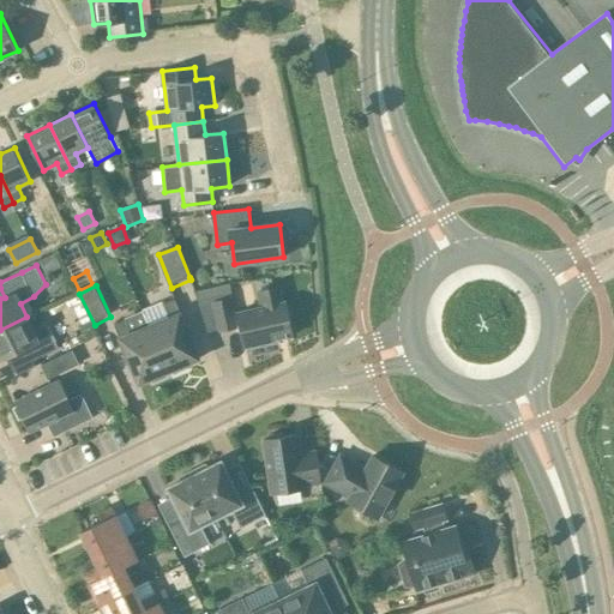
[(283,302),(281,287),(258,292),(262,308),(239,313),(246,345),(293,336),(286,302),(283,302)]
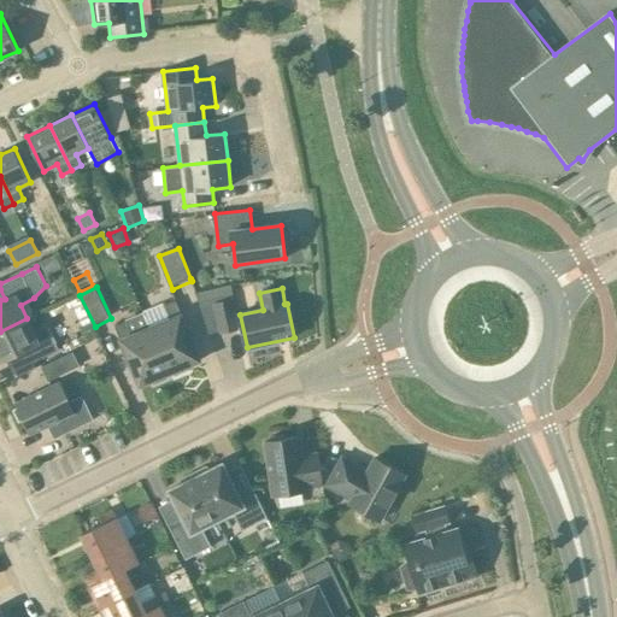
[(188,369),(189,365),(200,360),(175,300),(164,305),(170,318),(151,327),(170,372),(172,371),(176,374),(188,369)]
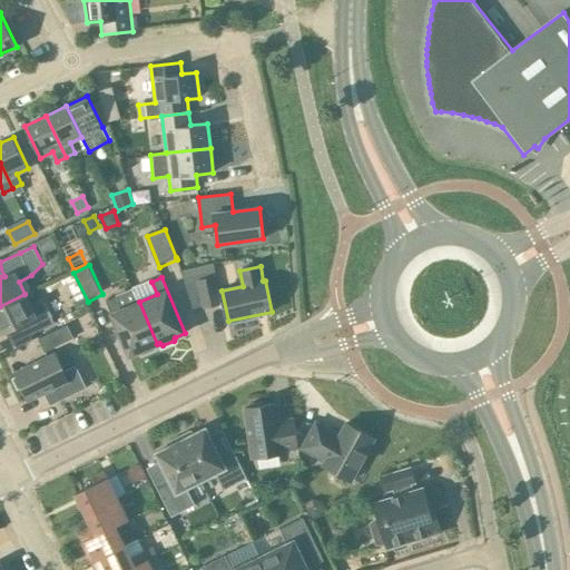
[(206,310),(223,306),(217,278),(199,282),(206,310)]
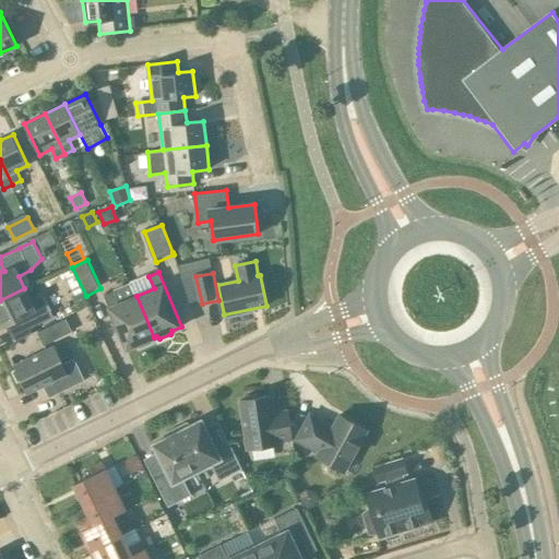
[(24,316),(31,329),(34,326),(54,317),(43,295),(34,298),(31,300),(24,288),(0,300),(0,328),(6,325),(24,316)]
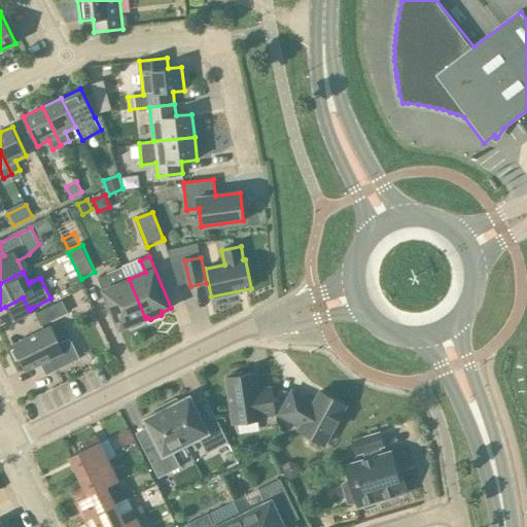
[(119,329),(129,325),(132,327),(142,323),(142,320),(145,318),(129,279),(112,285),(108,274),(98,278),(119,329)]
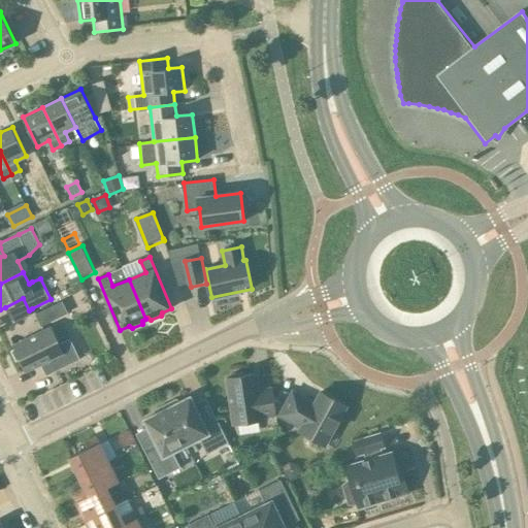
[(50,305),(36,311),(41,323),(55,317),(50,305)]
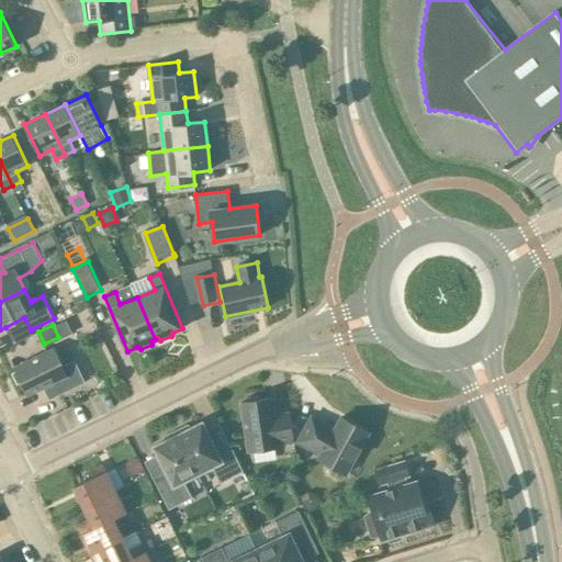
[(63,366),(55,348),(15,368),(27,394),(43,386),(49,400),(86,382),(75,360),(63,366)]
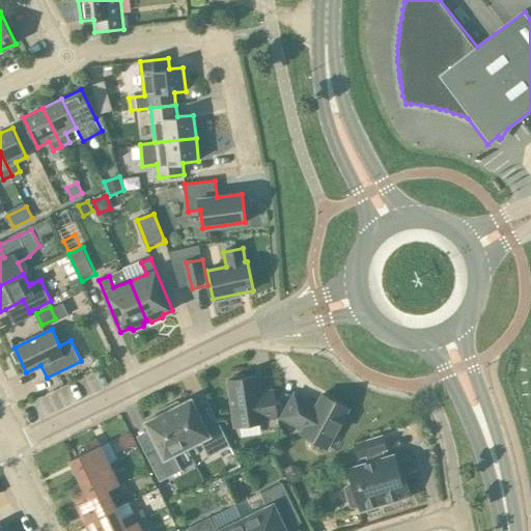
[(232,374),(230,380),(228,380),(235,426),(263,422),(263,419),(278,417),(274,390),(259,392),(257,375),(246,378),(243,373),(232,374)]
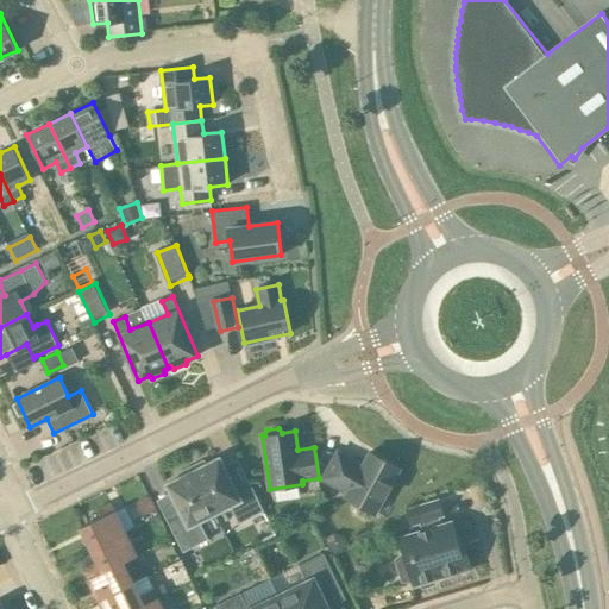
[(362,468),(352,462),(353,459),(338,451),(322,479),(347,494),(345,497),(376,514),(400,469),(370,452),(362,468)]
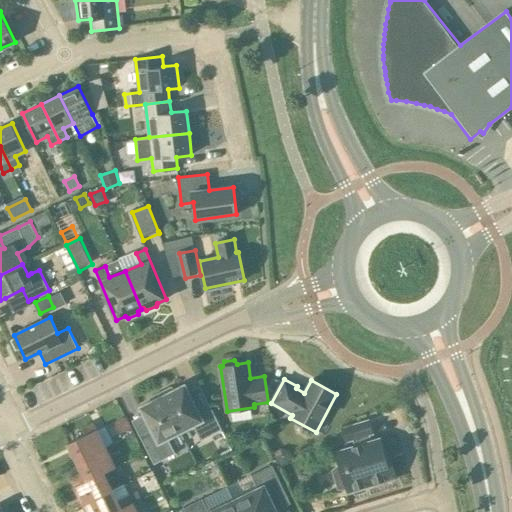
[(171,386),(160,391),(180,431),(192,425),(200,440),(222,430),(208,403),(196,409),(184,384),(176,388),(171,386)]
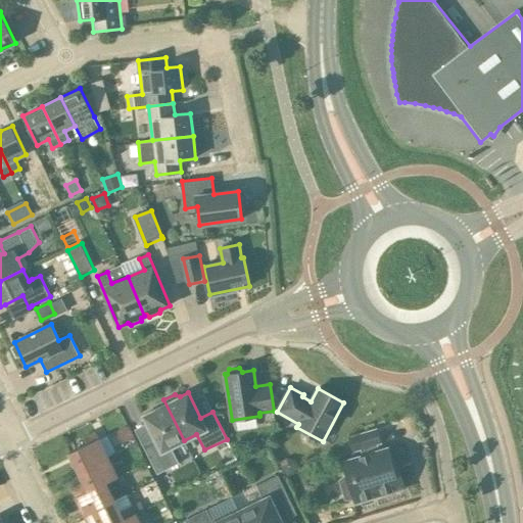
[(184,440),(163,399),(153,406),(152,411),(143,416),(155,440),(143,446),(157,474),(179,463),(171,447),(184,440)]
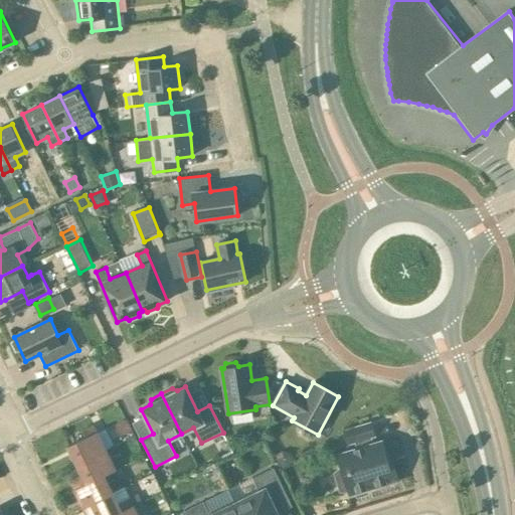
[(126,418),(115,423),(120,436),(132,431),(126,418)]
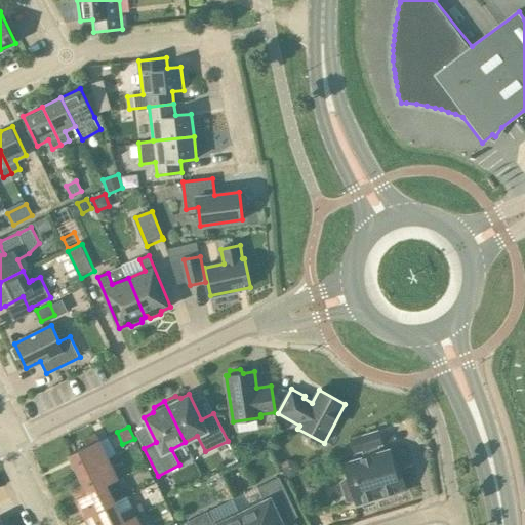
[(78,473),(108,458),(95,432),(83,438),(87,445),(69,454),(78,473)]
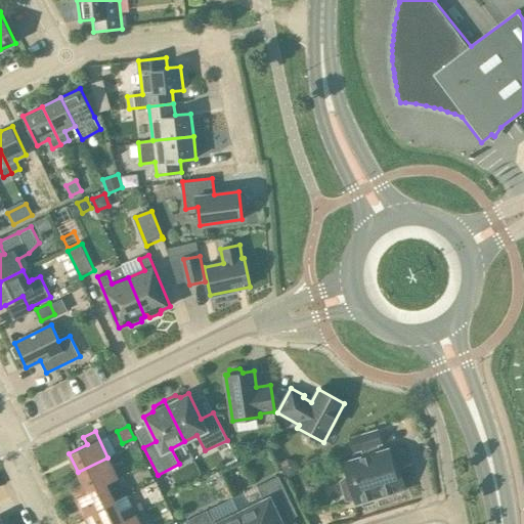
[(348,499),(355,499),(356,504),(361,503),(363,505),(374,501),(374,498),(404,489),(397,464),(393,465),(388,449),(380,451),(378,444),(381,443),(377,431),(351,438),(355,451),(360,449),(362,456),(344,463),(347,473),(341,479),(348,499)]
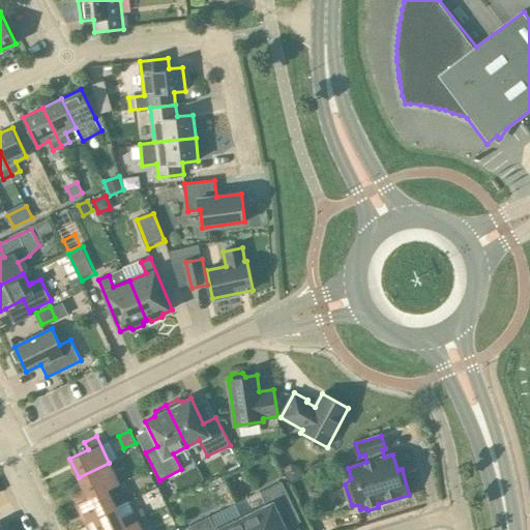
[(77,503),(118,482),(109,463),(79,477),(84,488),(72,494),(77,503)]
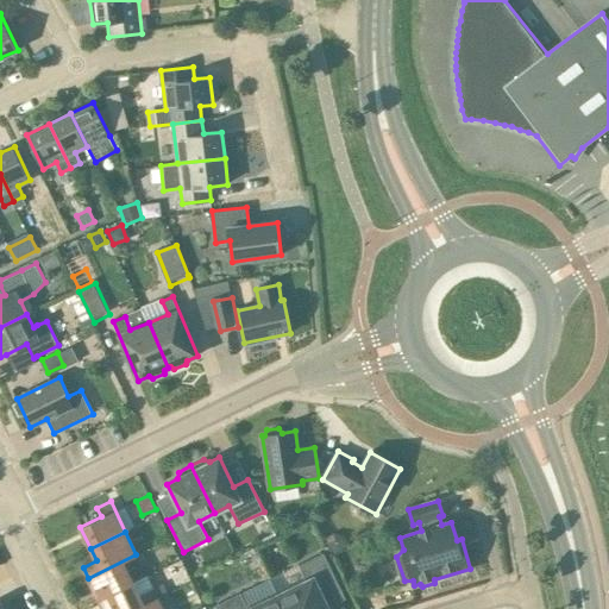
[(307,581),(277,594),(284,608),(328,608),(324,598),(340,590),(324,553),(299,565),(307,581)]
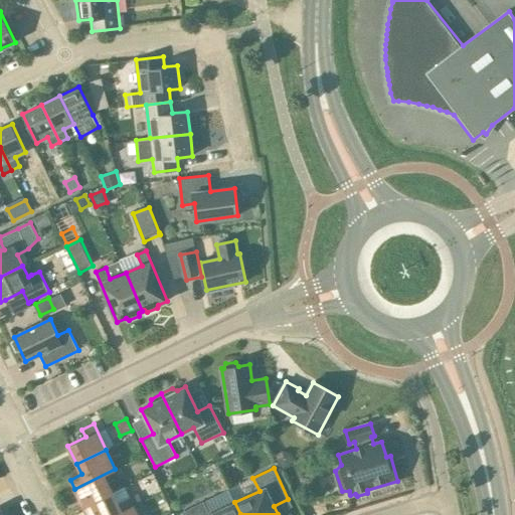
[(83,507),(113,493),(108,483),(119,477),(115,469),(74,489),(83,507)]
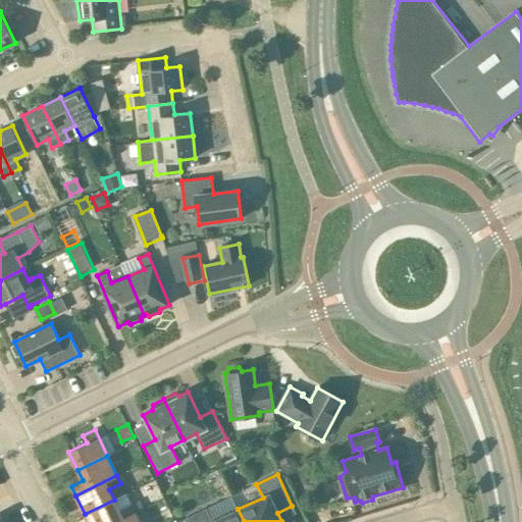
[(119,510),(114,500),(85,514),(88,521),(115,521),(135,513),(135,512),(131,505),(119,510)]
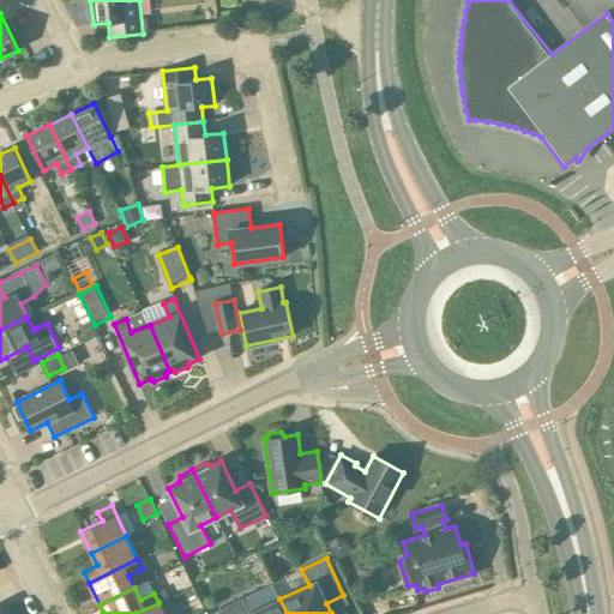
[(242,599),(218,609),(220,613),(287,613),(280,599),(250,613),(242,599)]
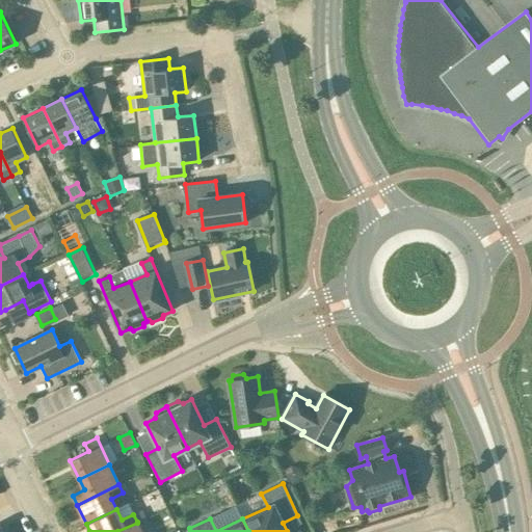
[(141,531),(137,523),(117,531),(141,531)]
